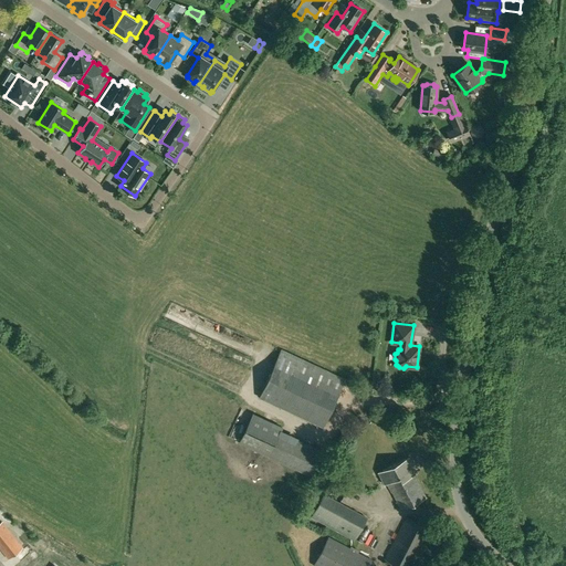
[(323,426),(344,379),(281,349),(260,397),(323,426)]
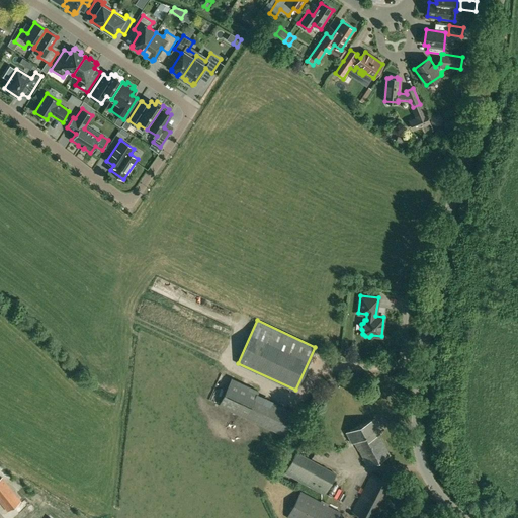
[(259,391),(232,377),(218,404),(246,417),(259,391)]
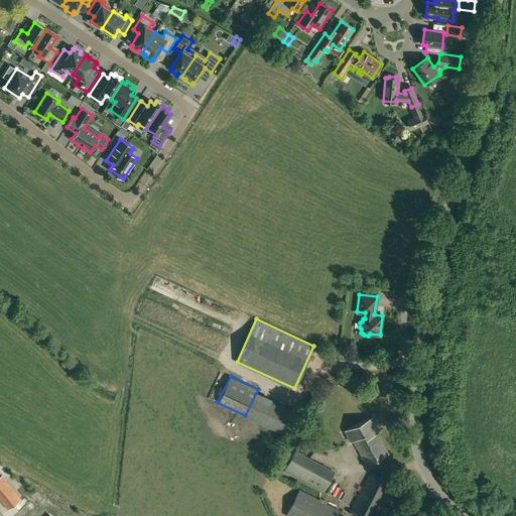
[(293,411),(256,394),(245,415),(283,433),(293,411)]
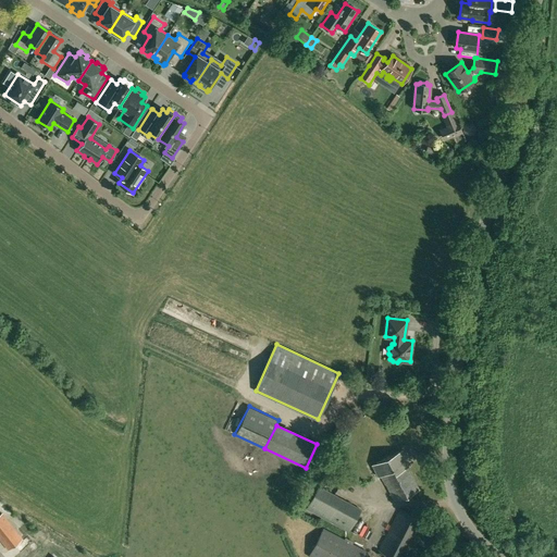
[(403,450),(372,465),(379,477),(381,475),(382,478),(407,466),(410,465),(403,450)]
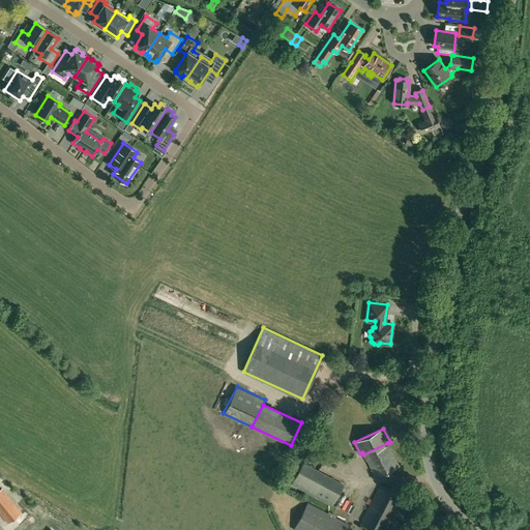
[(399,466),(387,443),(363,454),(376,477),(399,466)]
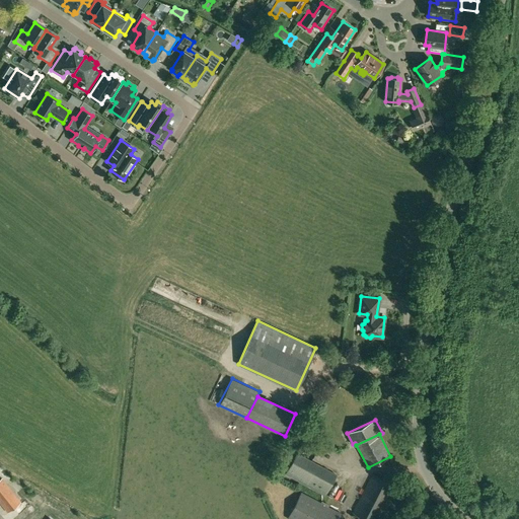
[(309,460),(296,453),(285,473),(298,480),(309,460)]
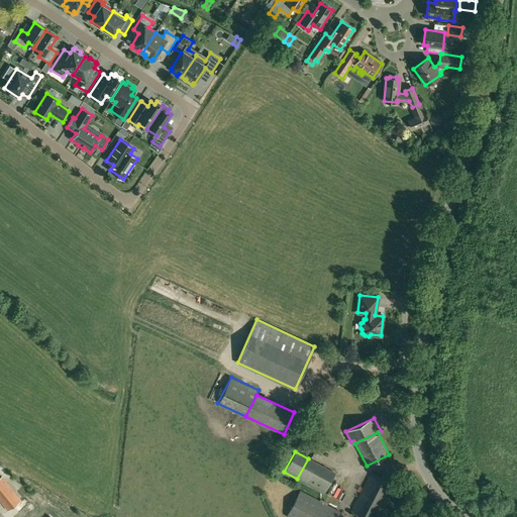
[(334,474),(308,458),(297,479),(323,493),(334,474)]
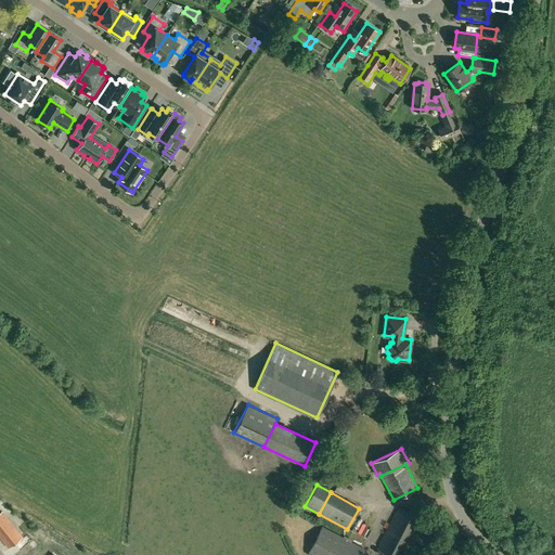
[(388,554),(403,554),(422,520),(398,507),(376,549),(388,554)]
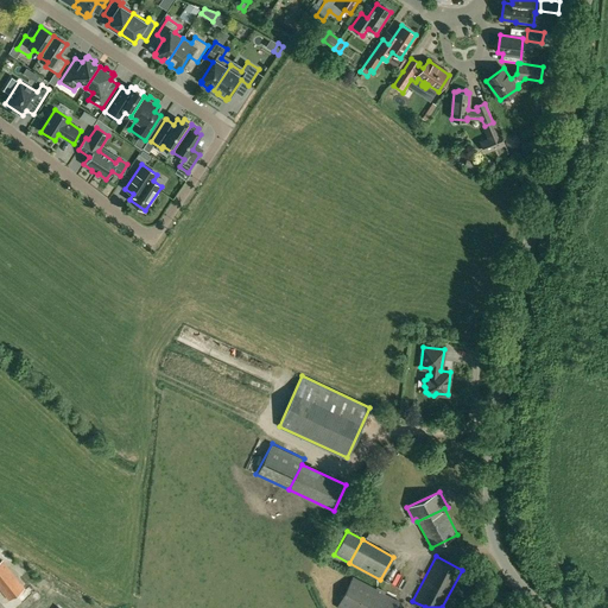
[(0,589),(8,600),(24,588),(2,561),(0,562),(0,589)]
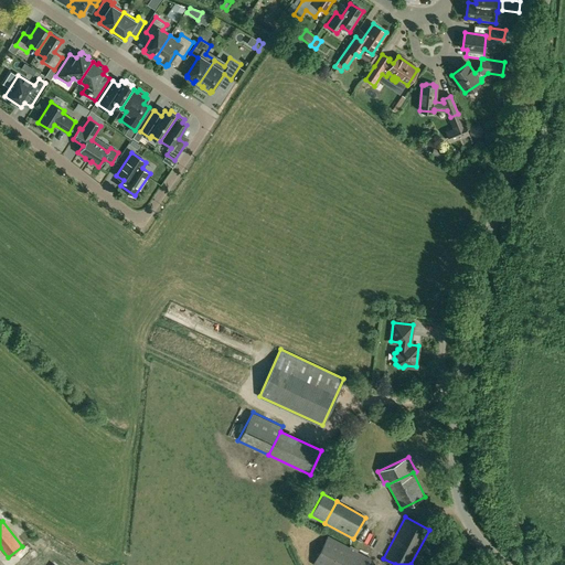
[(312,564),(368,564),(372,558),(328,535),(312,564)]
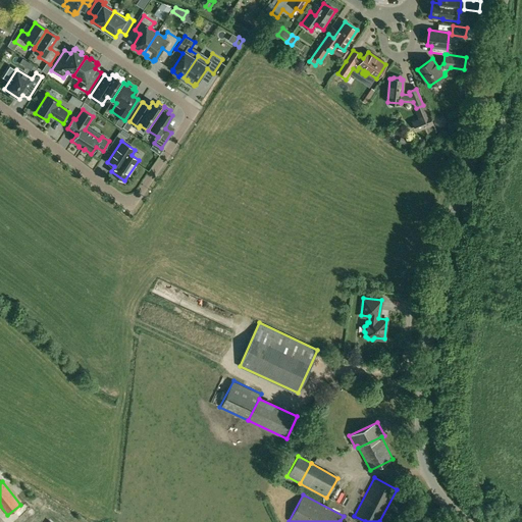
All buildings are outlined.
